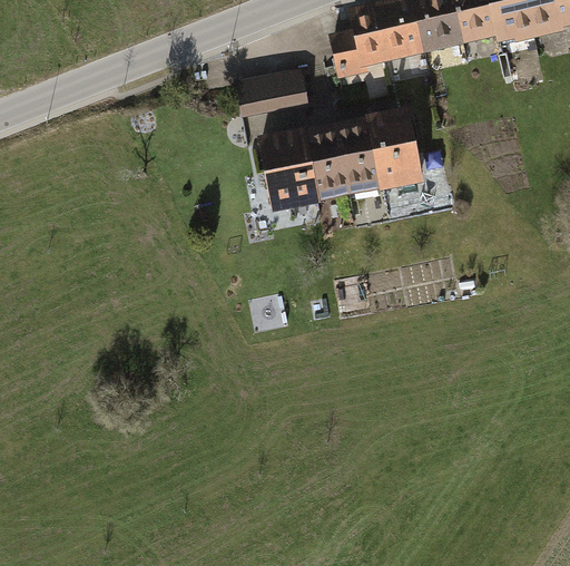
[(424,51),(412,0),(379,0),(374,1),(389,60),(424,51)]
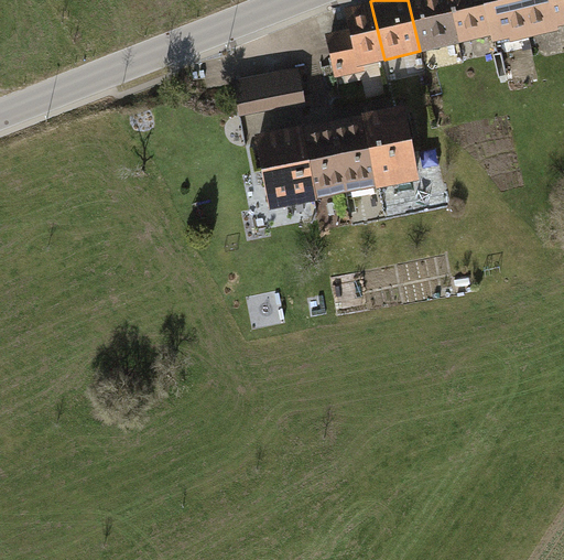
[(458,42),(447,0),(408,0),(420,51),(458,42)]
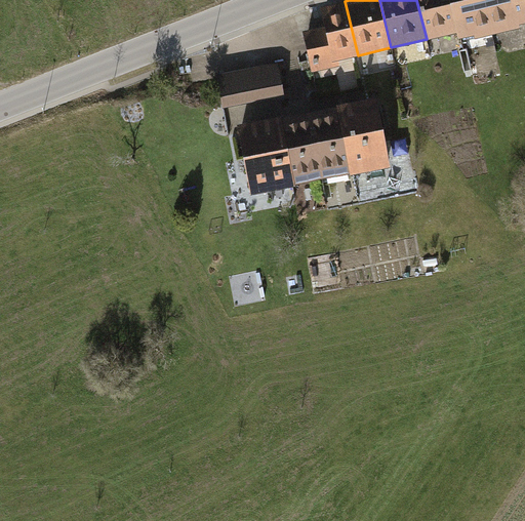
[(456,32),(448,0),(416,0),(427,39),(456,32)]
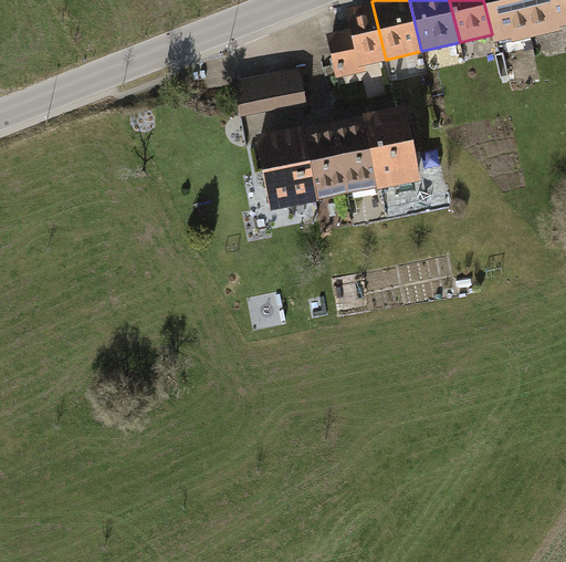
[(532,35),(523,0),(483,0),(492,34),(493,42),(511,38),(511,41),(532,35)]
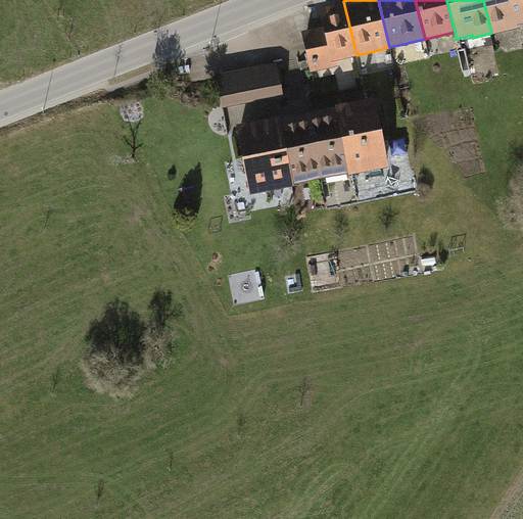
[(522,22),(522,0),(483,0),(491,33),(518,27),(518,24),(522,22)]
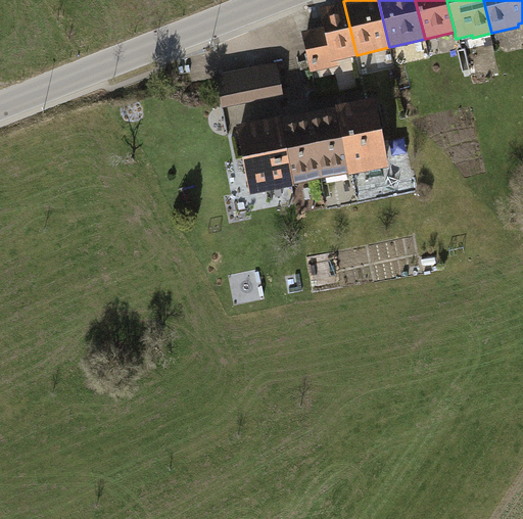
[(357,55),(343,1),(318,7),(322,26),(301,30),(311,71),(338,63),(337,59),(357,55)]
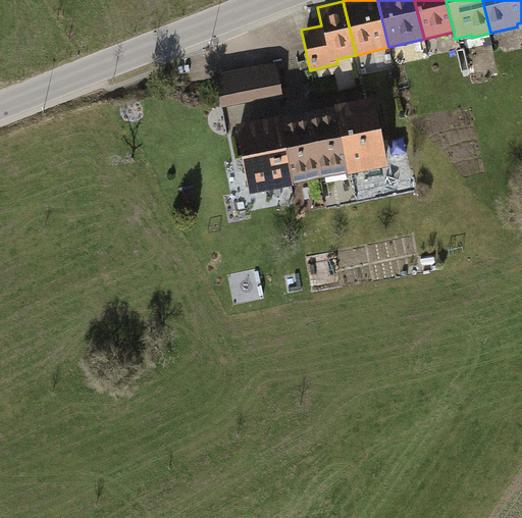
[(221,105),(282,93),(276,60),(214,72),(221,105)]
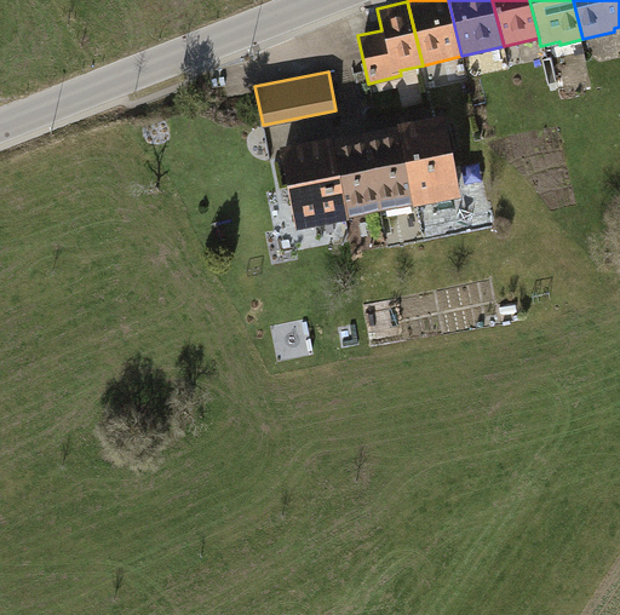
[(396,125),(412,205),(413,207),(460,197),(445,114),(396,124),(396,125)]
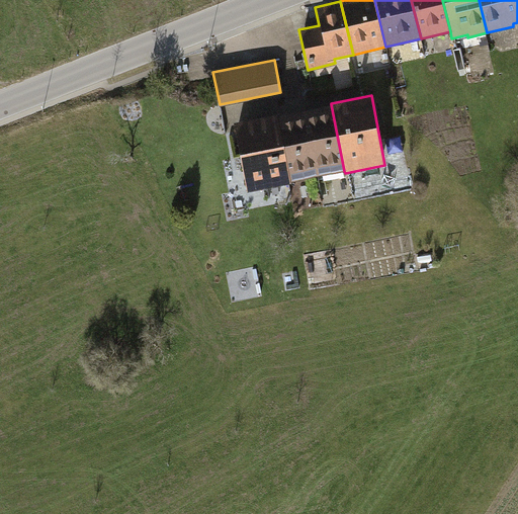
[(331,104),(305,109),(319,176),(344,171),(331,104)]
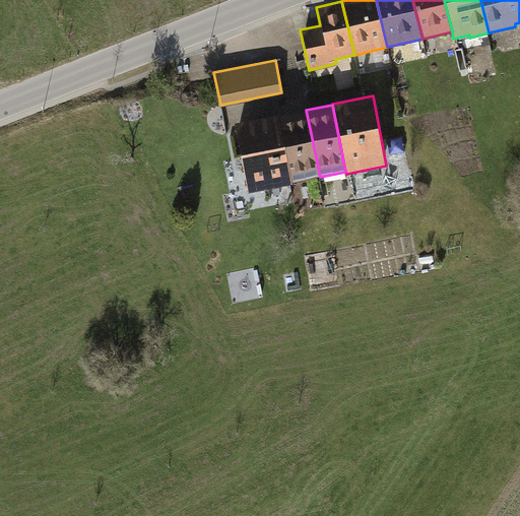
[(278,115),(291,182),(320,177),(306,110),(278,115)]
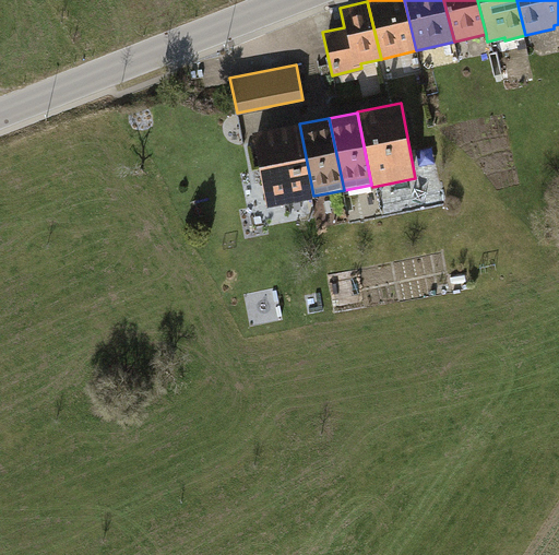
[(251,132),(265,208),(313,198),(313,196),(299,124),(298,122),(251,132)]
